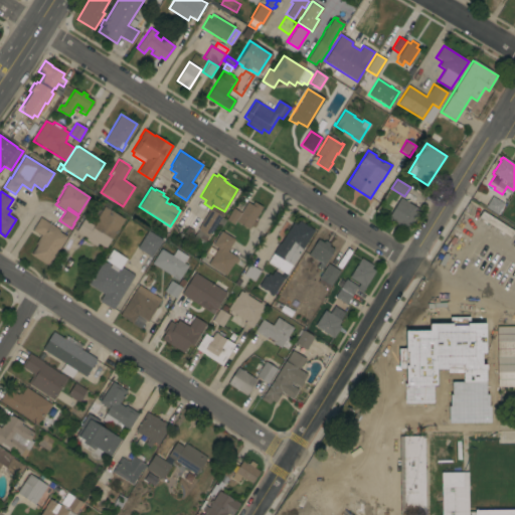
[(497,214),(486,207),(492,197),(503,204),(497,214)]
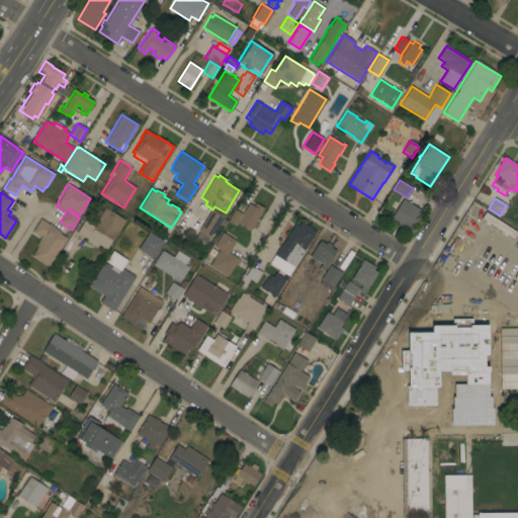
[(409,233),(390,221),(403,199),(422,211),(409,233)]
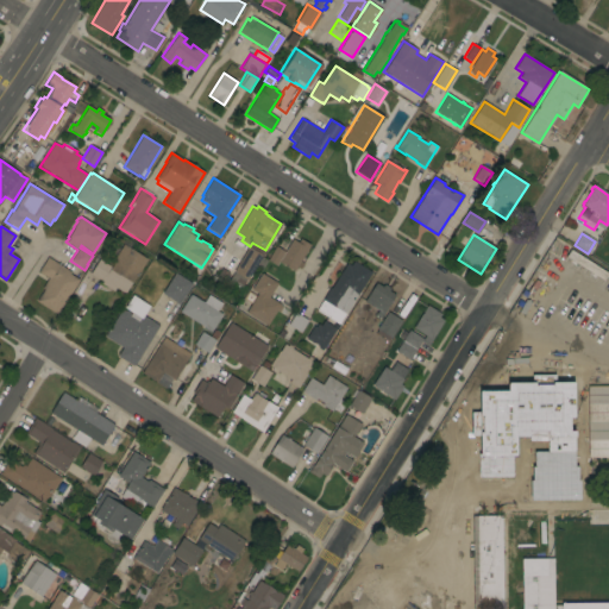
[(300,261),(303,263),(300,269),(296,267),(294,271),(278,262),(276,265),(267,259),(276,246),(284,252),(293,239),(297,243),(300,238),(311,245),(300,261)]
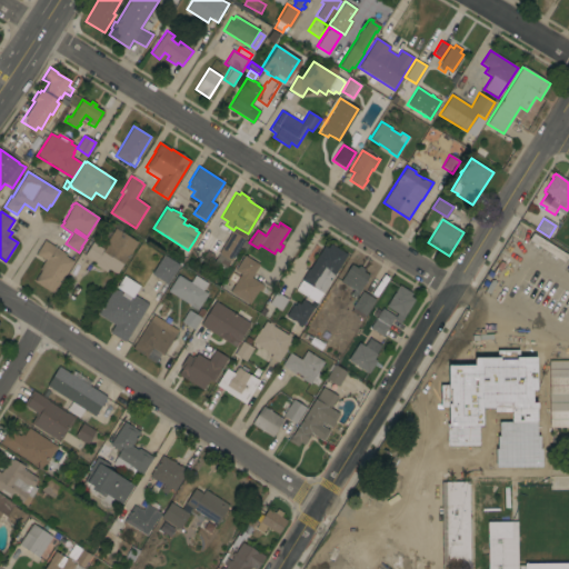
[(138,242),(128,258),(127,257),(115,278),(95,265),(96,263),(83,256),(92,242),(103,249),(106,246),(100,241),(107,230),(112,233),(115,228),(138,242)]
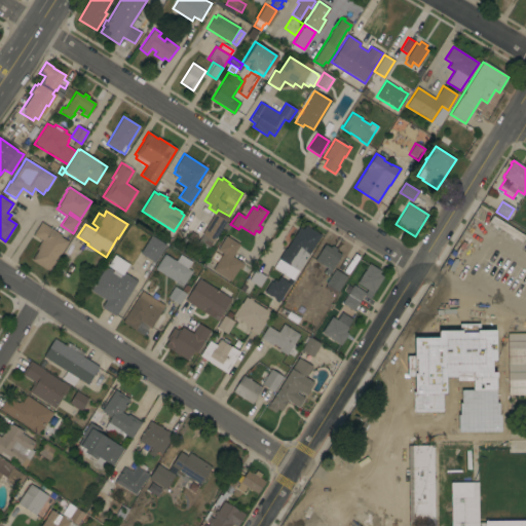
[(214,241),(210,249),(197,240),(200,234),(201,234),(215,213),(226,220),(214,241)]
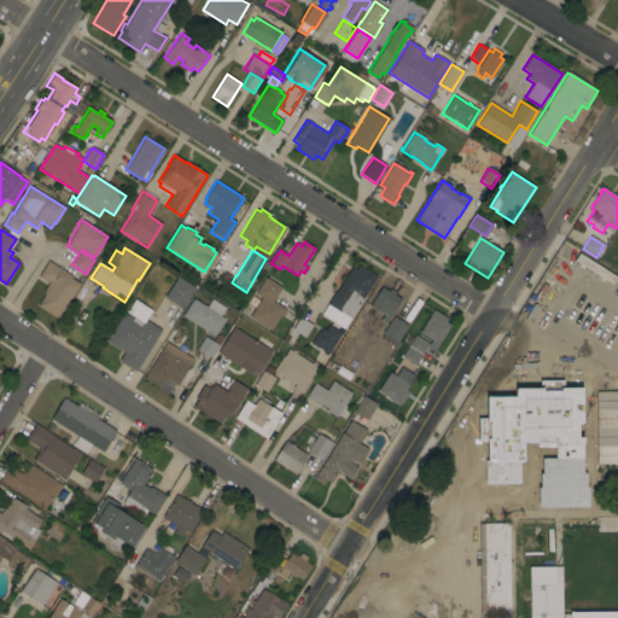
[(71,277),(70,278),(80,284),(58,319),(36,305),(45,293),(42,292),(50,283),(39,275),(48,261),(71,277)]
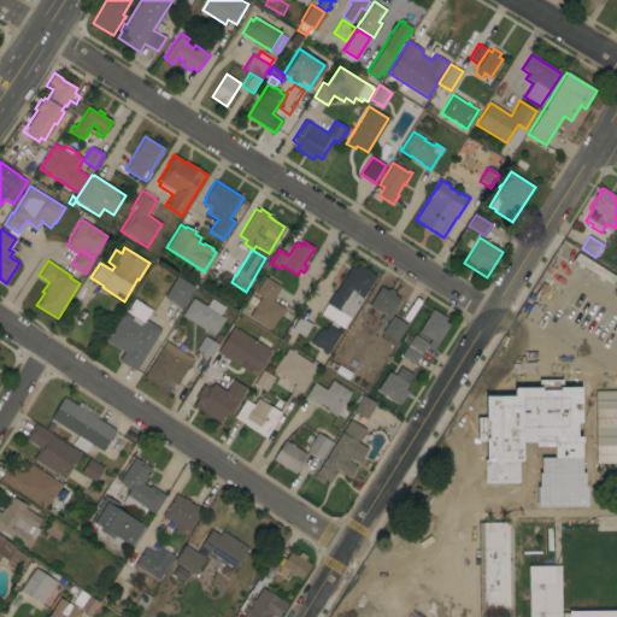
[(376,276),(350,318),(340,312),(333,323),(321,315),(327,304),(334,292),(335,292),(351,266),(356,269),(358,264),(376,276)]
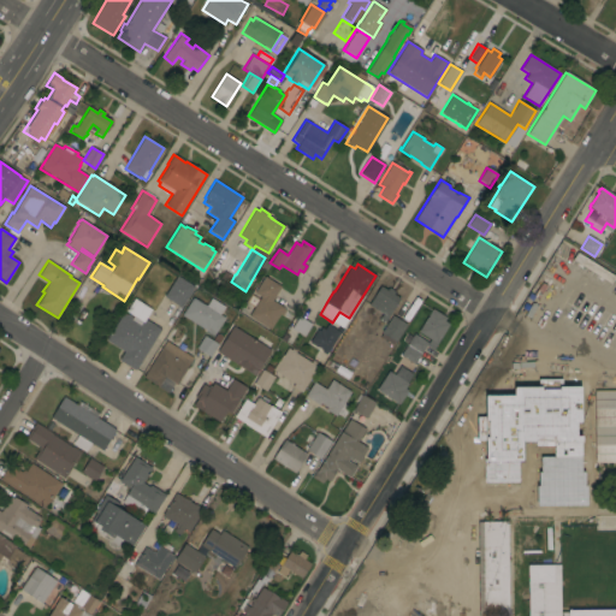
[(181,308),(164,297),(177,276),(194,286),(181,308)]
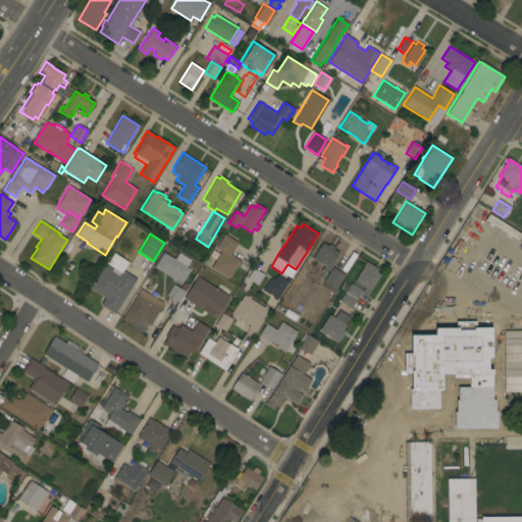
[(230,255),(241,261),(240,262),(242,263),(239,267),(237,266),(228,279),(211,268),(220,252),(215,248),(224,235),(238,243),(230,255)]
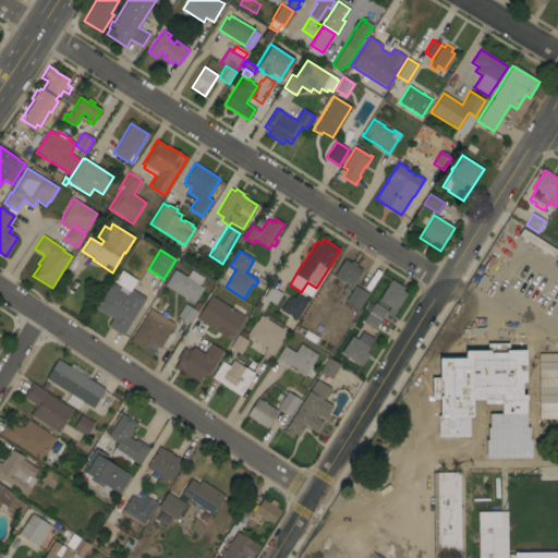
[(344,259),(350,263),(352,261),(358,264),(356,266),(362,270),(349,292),(343,289),(346,284),(334,277),(344,259)]
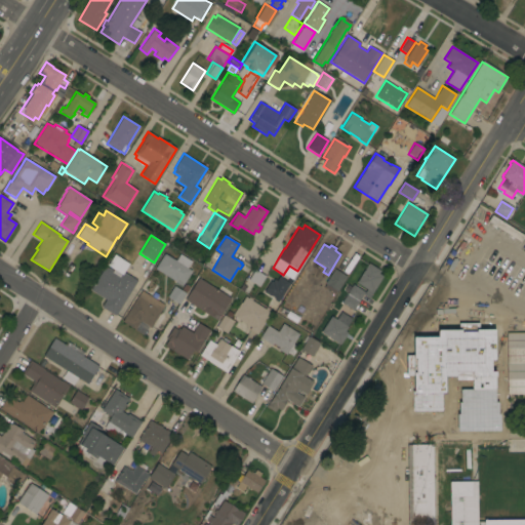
[(175,260),(179,254),(191,261),(187,268),(192,271),(182,286),(154,269),(164,253),(175,260)]
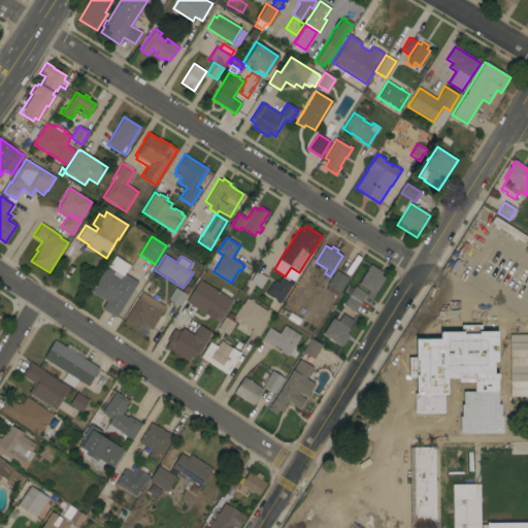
[(114,256),(129,265),(122,275),(107,266),(114,256)]
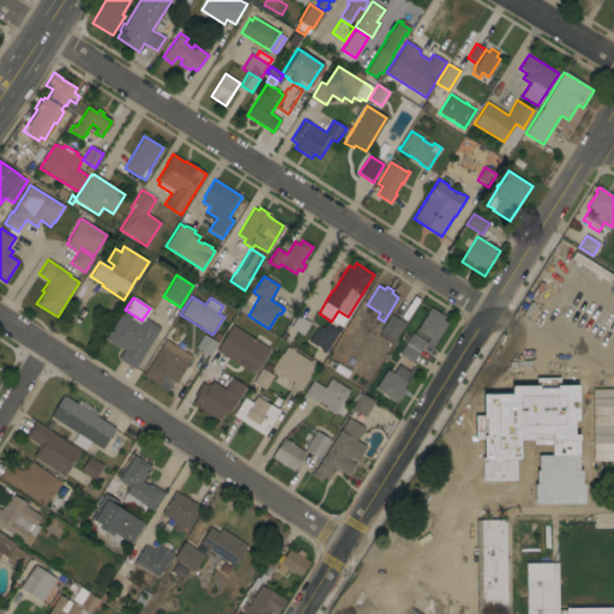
[(416,330),(431,308),(444,317),(443,319),(447,323),(435,342),(416,330)]
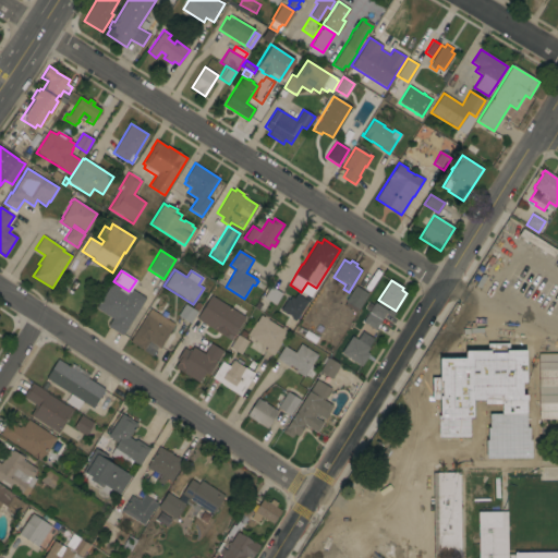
[(122,336),(107,326),(112,318),(96,308),(110,284),(117,284),(119,289),(128,294),(131,289),(145,299),(122,336)]
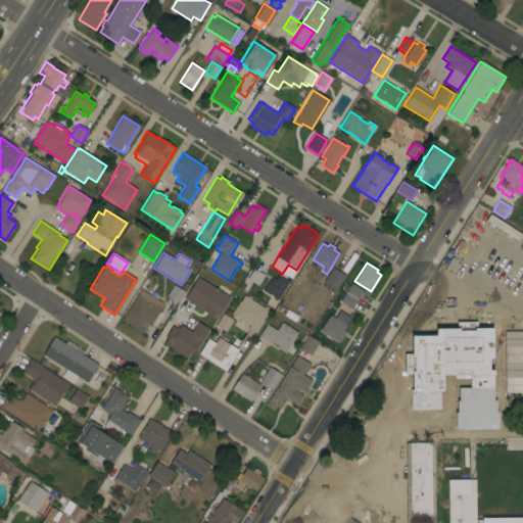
[(335,290),(333,293),(323,286),(324,283),(323,283),(333,268),(345,276),(335,290)]
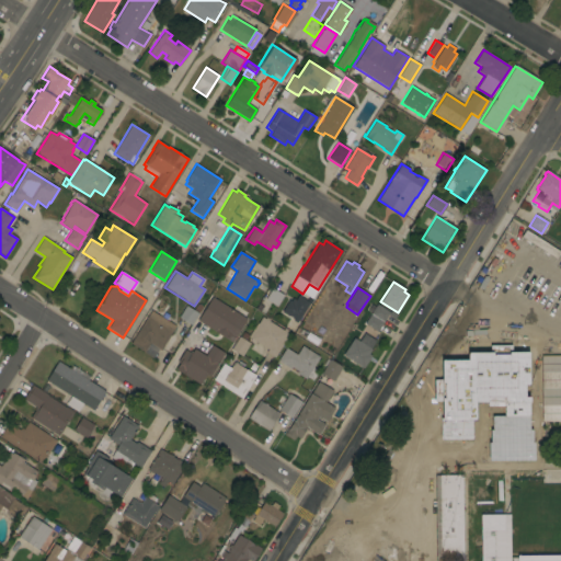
[(265,299),(272,288),(284,295),(276,306),(265,299)]
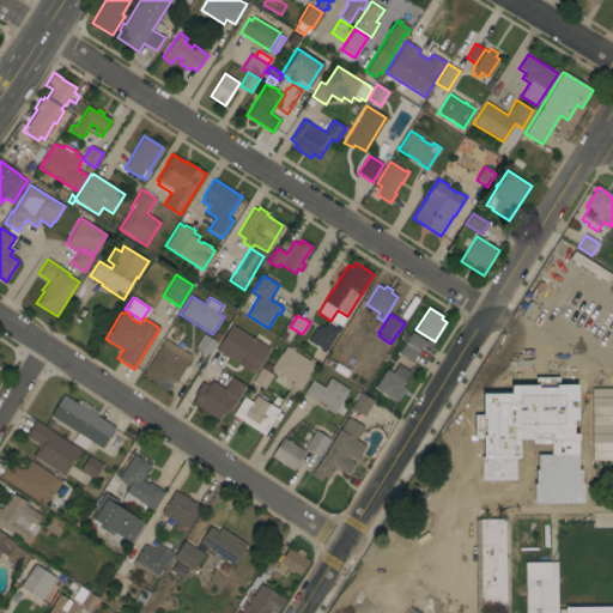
[(326,351),(325,351),(323,352),(320,350),(321,347),(319,346),(315,344),(315,345),(308,341),(316,328),(317,329),(320,326),(322,327),(326,322),(338,331),(326,351)]
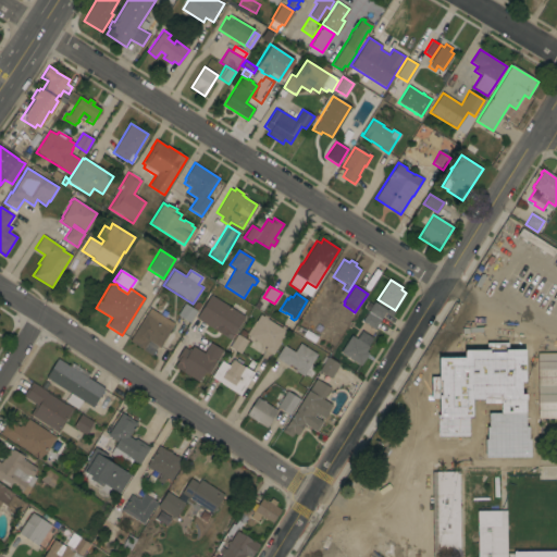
[(245,317),(230,339),(196,319),(210,295),(245,317)]
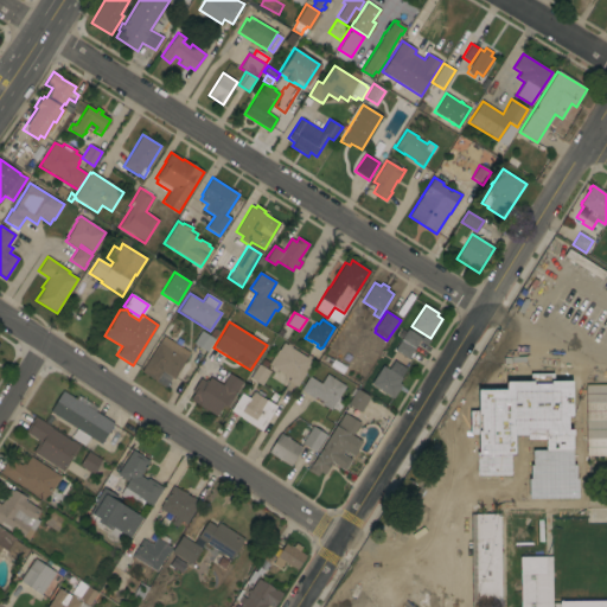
[(209,336),(213,328),(219,332),(206,351),(205,351),(204,352),(199,350),(200,349),(193,344),(195,342),(192,340),(199,331),(200,332),(202,331),(209,336)]
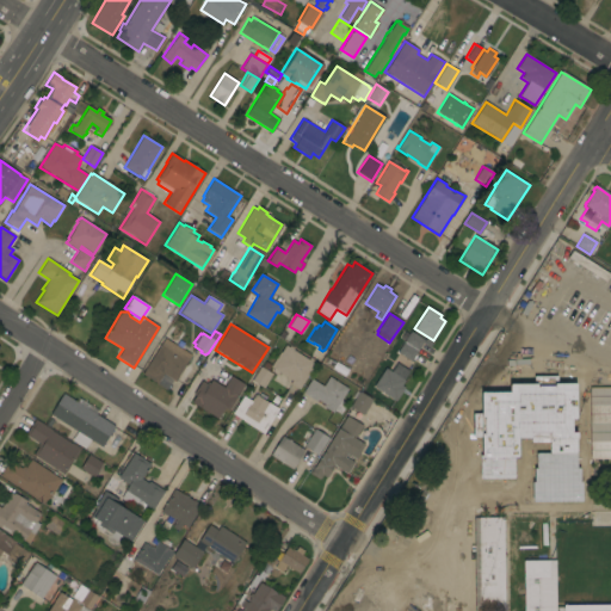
[(424,340),(418,350),(403,341),(411,331),(424,340)]
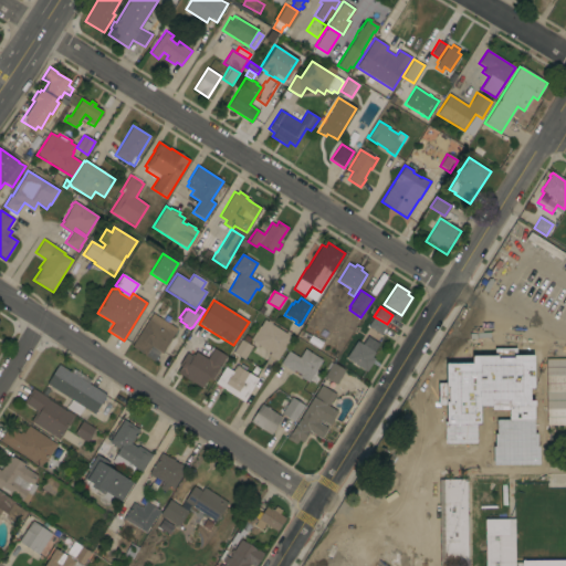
[(153,313),(177,328),(161,354),(150,346),(145,355),(132,346),(153,313)]
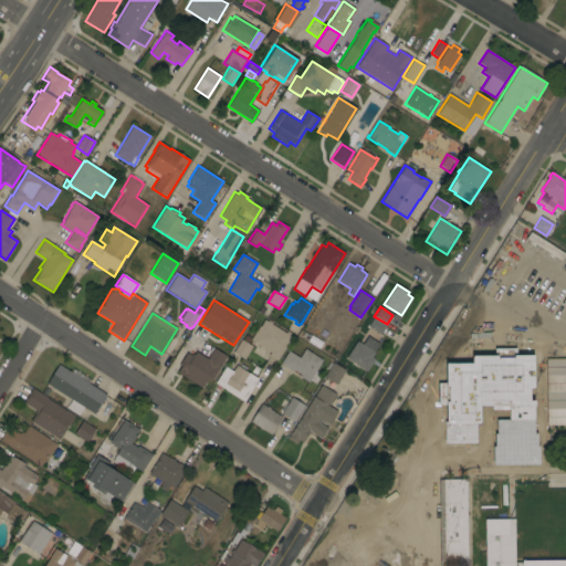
[(367,326),(374,317),(386,325),(380,335),(367,326)]
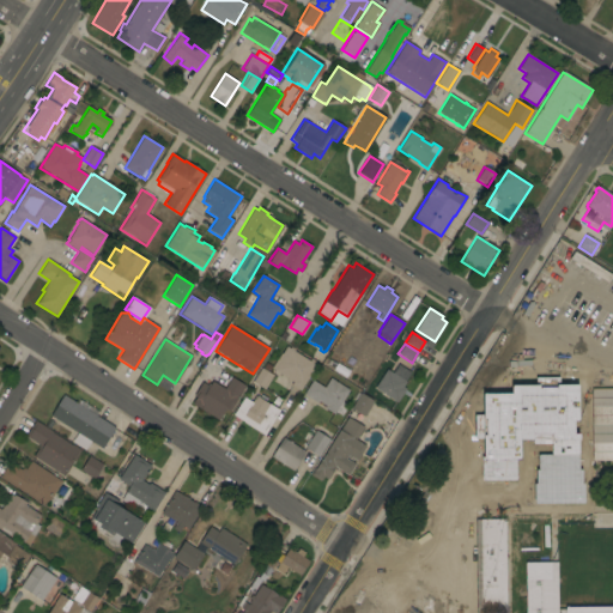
[(299,390),(291,384),(292,382),(272,368),(280,353),(281,353),(286,346),(290,349),(291,347),(293,349),(292,350),(309,360),(310,358),(316,363),(315,364),(316,365),(299,390)]
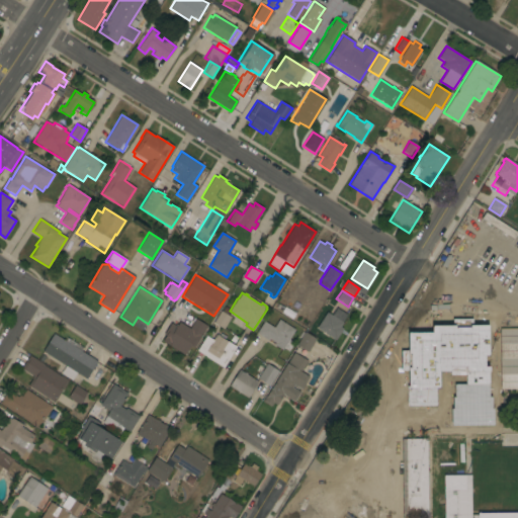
[(224,329),(213,323),(221,311),(222,312),(225,307),(230,310),(227,315),(231,317),(224,329)]
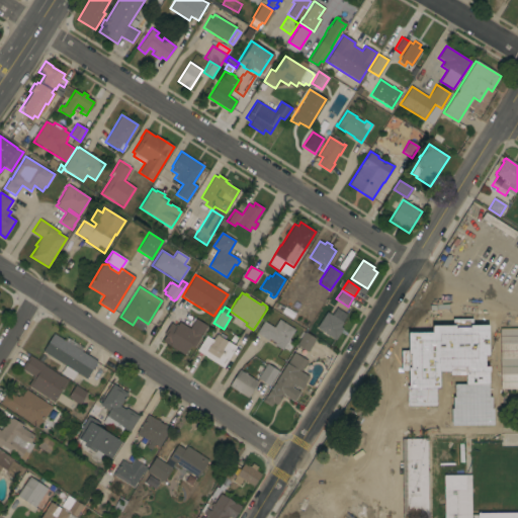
[(317,328),(327,312),(343,323),(340,327),(343,328),(335,340),(317,328)]
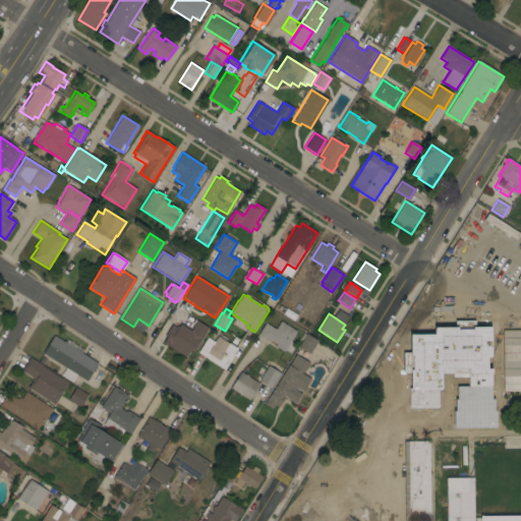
[(163,343),(166,338),(164,336),(171,325),(175,328),(176,326),(178,327),(180,324),(190,331),(196,321),(209,328),(194,350),(191,348),(185,357),(163,343)]
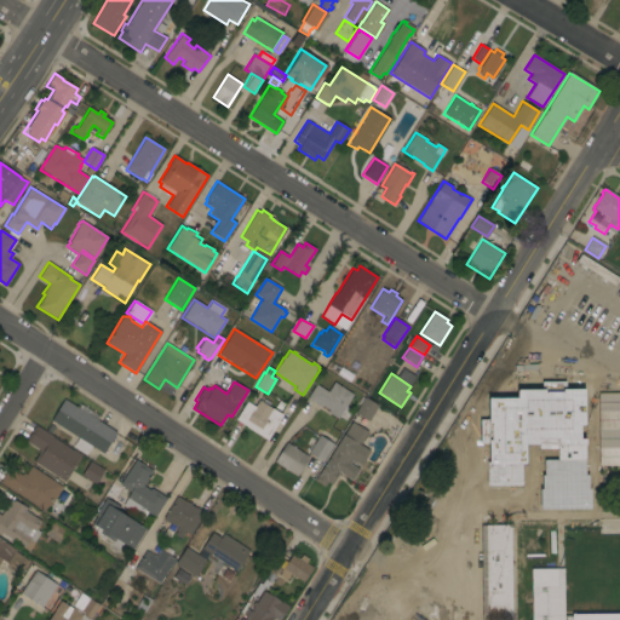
[(352,395),(345,406),(351,411),(345,420),(339,417),(338,419),(327,412),(328,409),(322,406),(321,407),(306,399),(316,384),(327,391),(333,382),(352,395)]
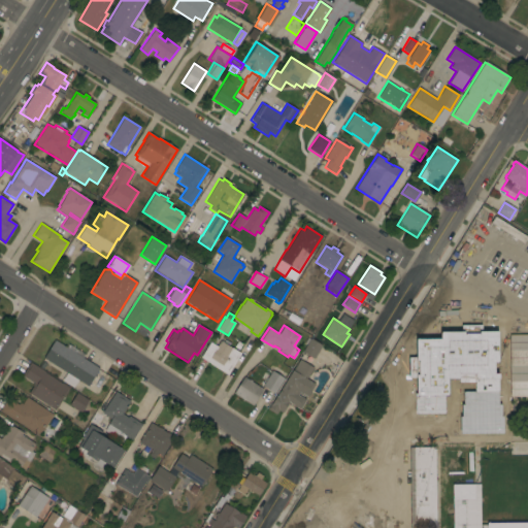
[(470,407),(440,407),(439,330),(470,330),(470,407)]
